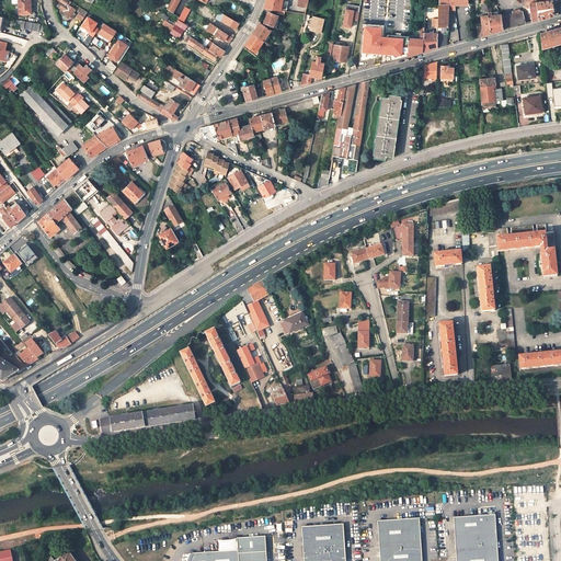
[(18,0),(19,14),(31,14),(30,0),(18,0)]
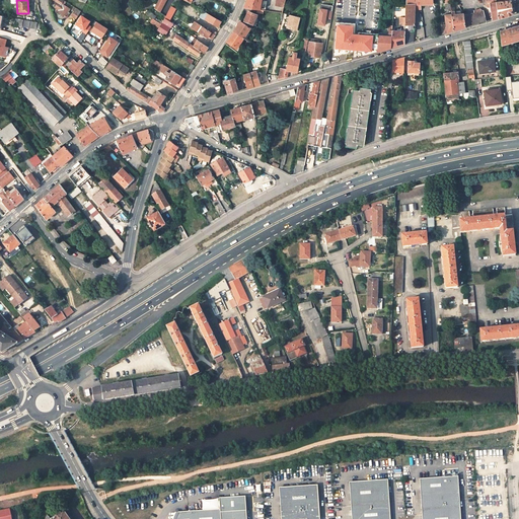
[(57,13),(64,17),(67,13),(69,10),(64,6),(66,3),(63,1),(63,2),(59,0),(53,0),(58,3),(56,7),(59,10),(57,13)]
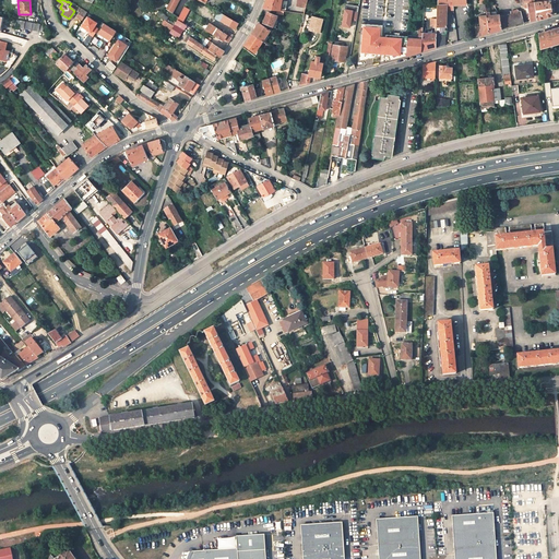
[(177,0),(169,0),(164,9),(170,12),(177,0)]
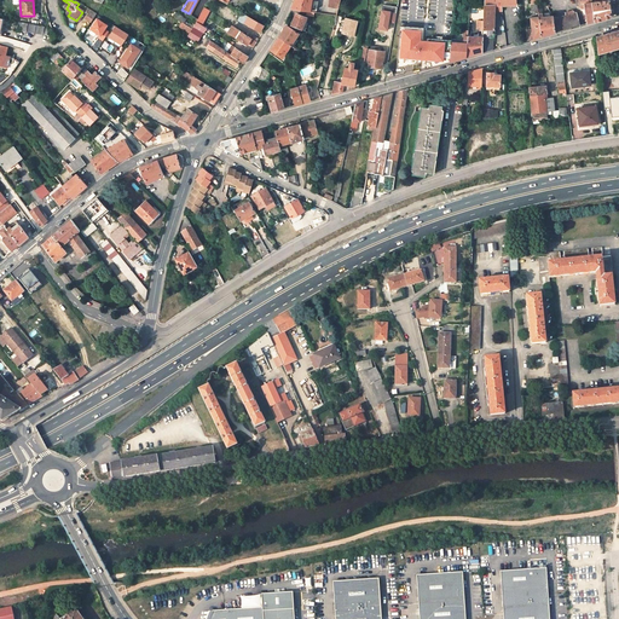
[(311,0),(294,0),(294,1),(291,9),(306,11),(310,12),(311,0)]
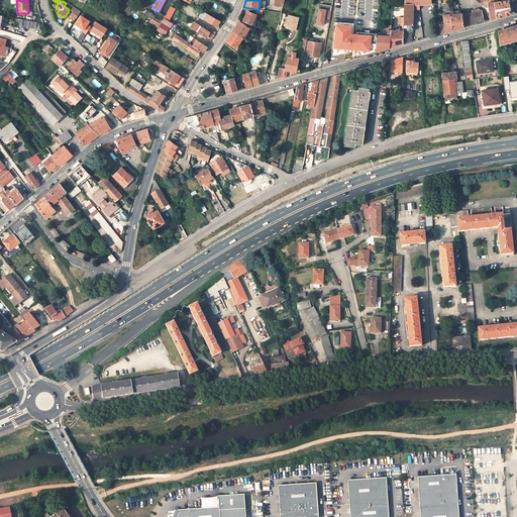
[(283,8),(284,0),(276,0),(275,7),(283,8)]
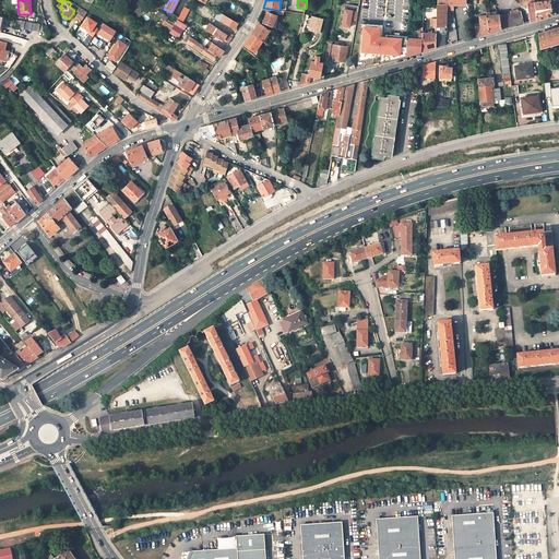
[(359,0),(355,31),(365,33),(363,44),(371,46),(373,34),(384,36),(389,10),(401,12),(403,0),(359,0)]
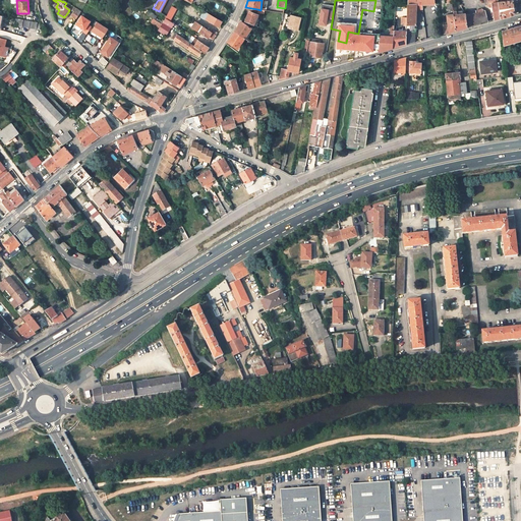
[(420,0),(405,0),(406,18),(406,26),(406,33),(406,44),(415,42),(415,9),(422,9),(421,4),(420,0)]
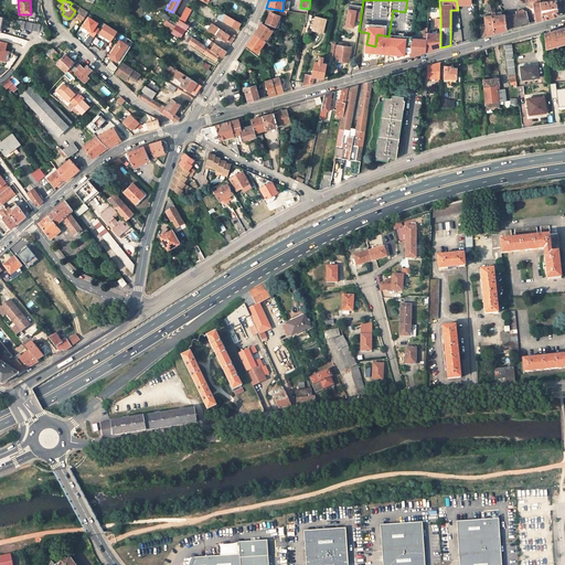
[(542,19),(540,2),(540,0),(529,0),(530,2),(534,1),(535,3),(530,3),(531,8),(534,8),(535,21),(542,19)]
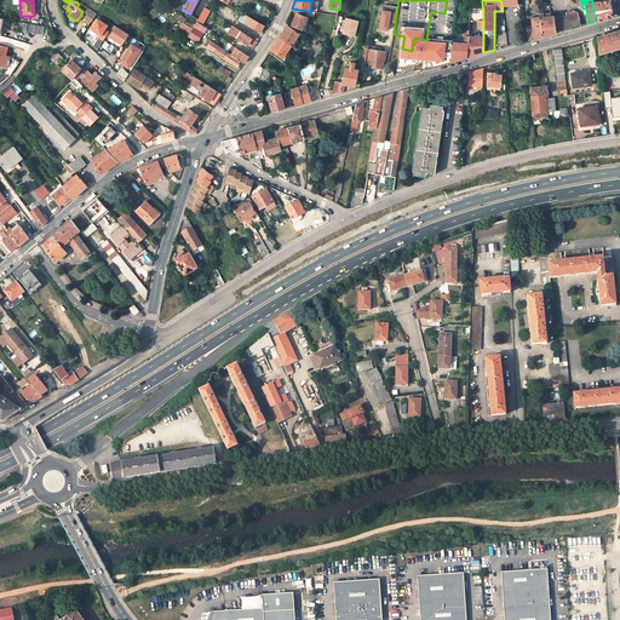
[(609,1),(592,3),(595,21),(604,18),(613,16),(609,1)]
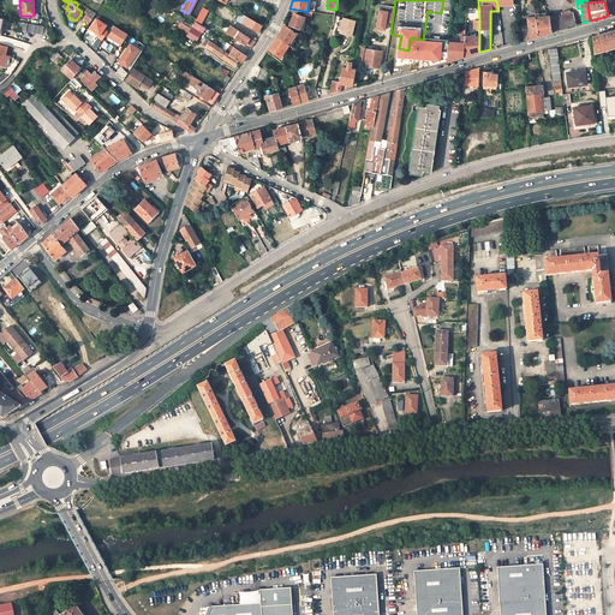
[(203,6),(195,21),(199,24),(208,10),(203,6)]
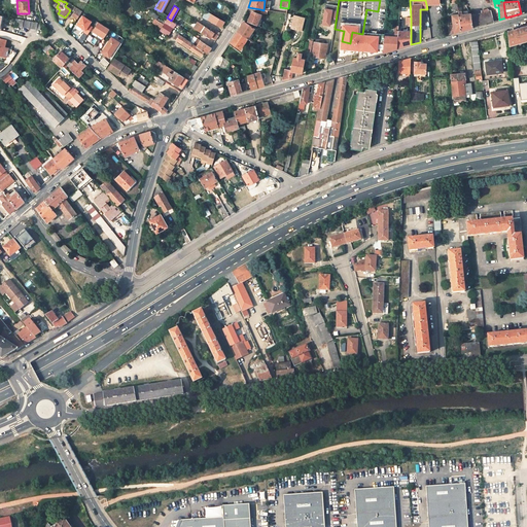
[(471,15),(473,27),(493,22),(490,11),(486,9),(479,10),(480,12),(471,15)]
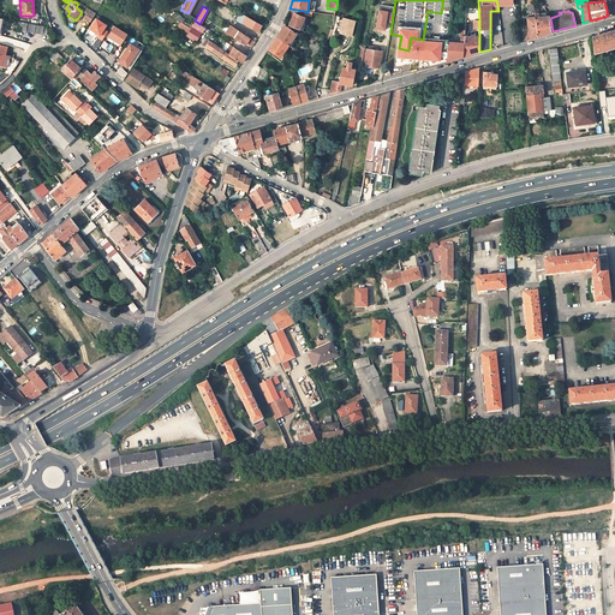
[(172,16),(179,21),(181,22),(184,19),(174,12),(172,16)]
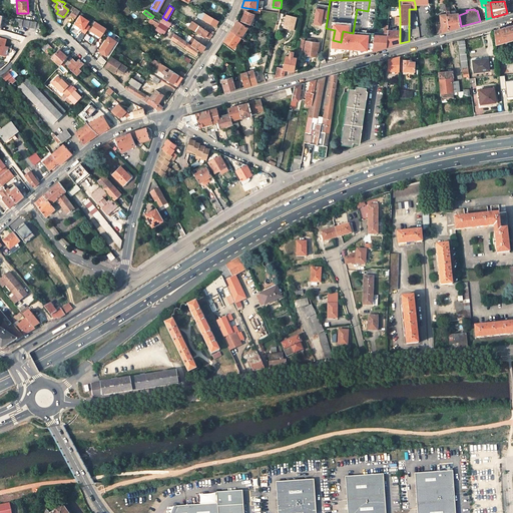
[(240,21),(249,24),(253,15),(245,11),(240,21)]
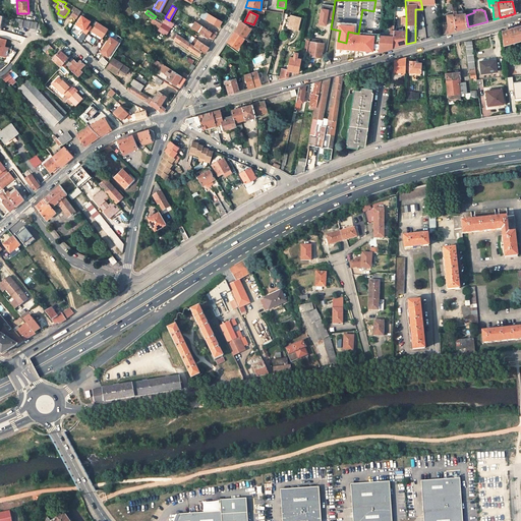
[(468,26),(466,15),(457,16),(456,11),(453,11),(453,14),(456,30),(461,29),(468,26)]
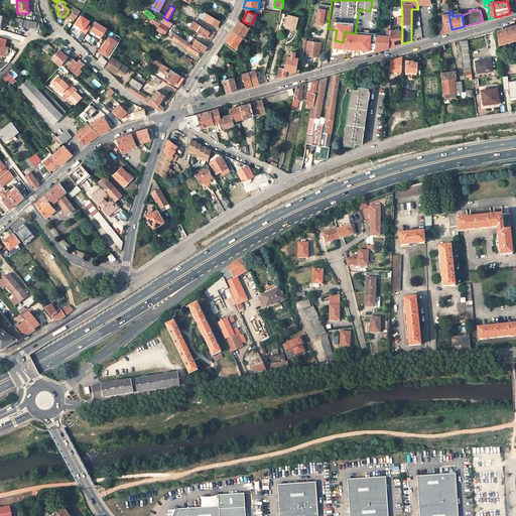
[(280,13),(276,30),(280,31),(285,14),(280,13)]
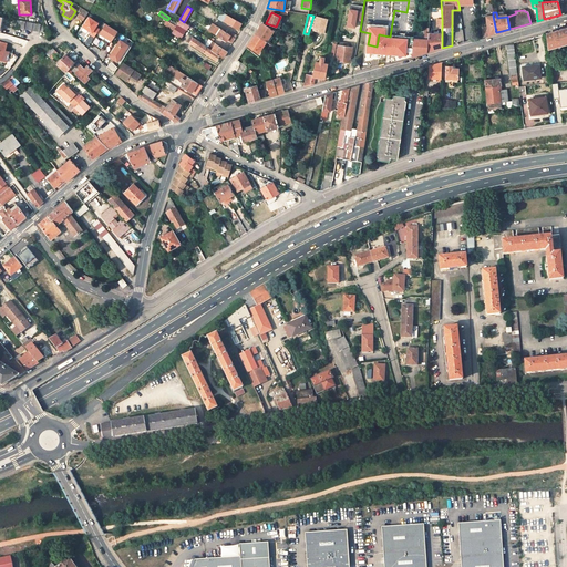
[(90,33),(95,37),(101,28),(99,27),(102,22),(91,16),(84,27),(91,31),(90,33)]
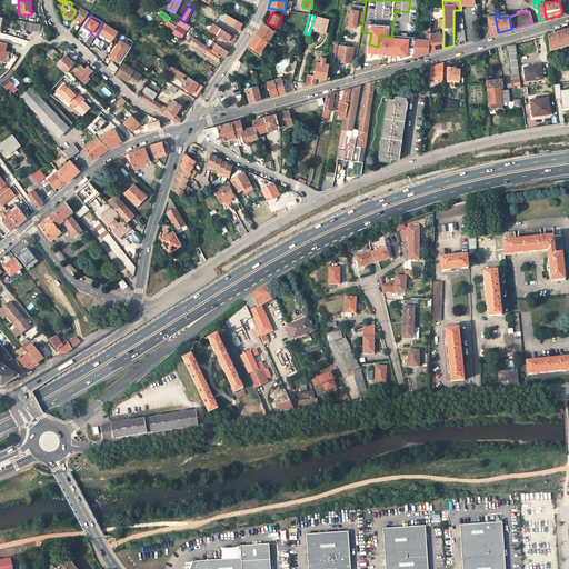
[(326,33),(329,19),(317,16),(316,23),(317,23),(315,31),(326,33)]
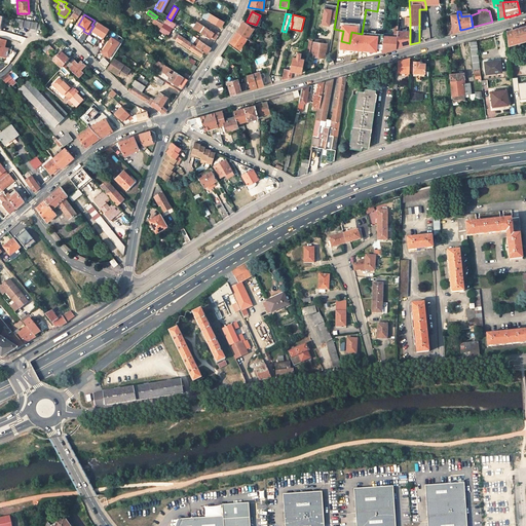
[(460,30),(457,14),(450,14),(451,25),(448,26),(449,34),(453,32),(460,30)]
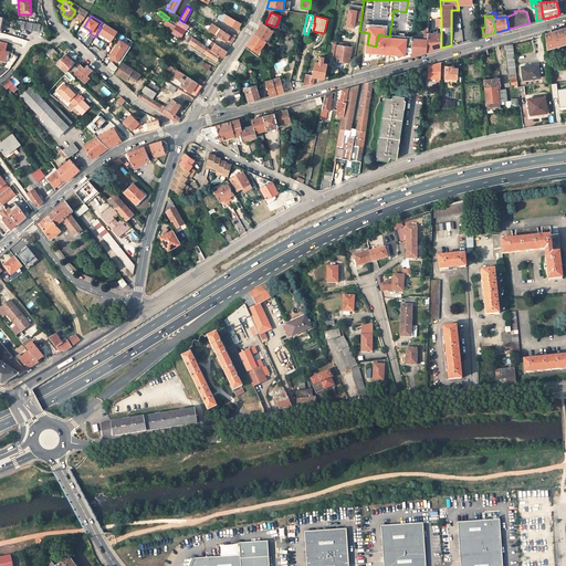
[(223,21),(234,28),(238,22),(227,17),(223,21)]
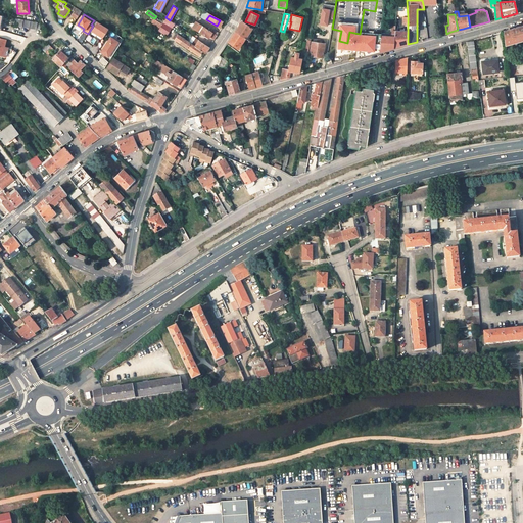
[(167,35),(174,24),(170,20),(165,17),(162,24),(154,18),(152,17),(149,20),(159,28),(158,30),(167,35)]
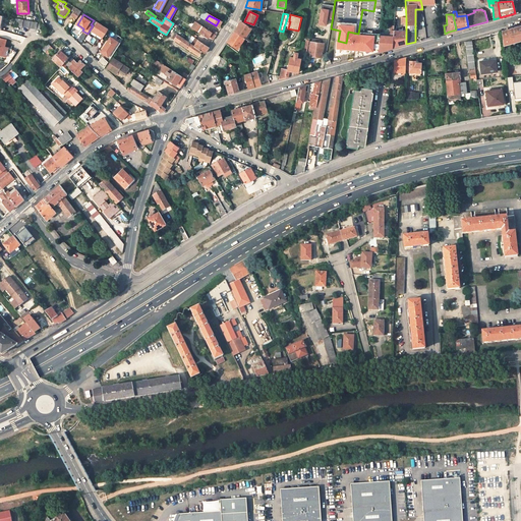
[(15,19),(14,25),(36,30),(36,29),(37,23),(15,19)]
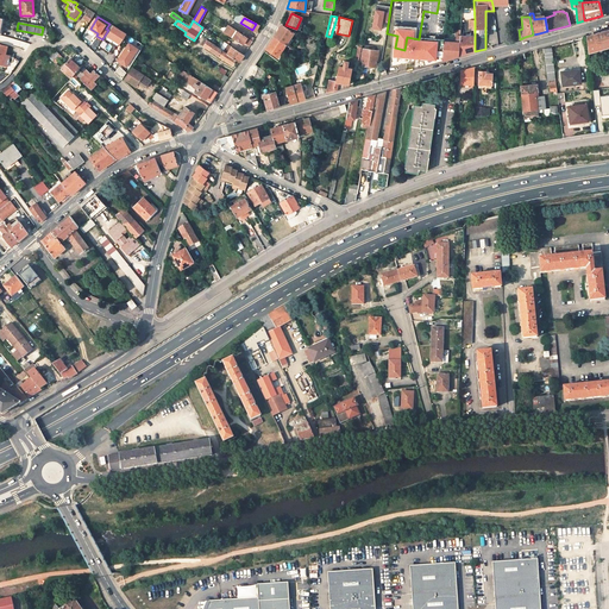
[(294,32),(282,24),(274,37),(286,45),(294,32)]
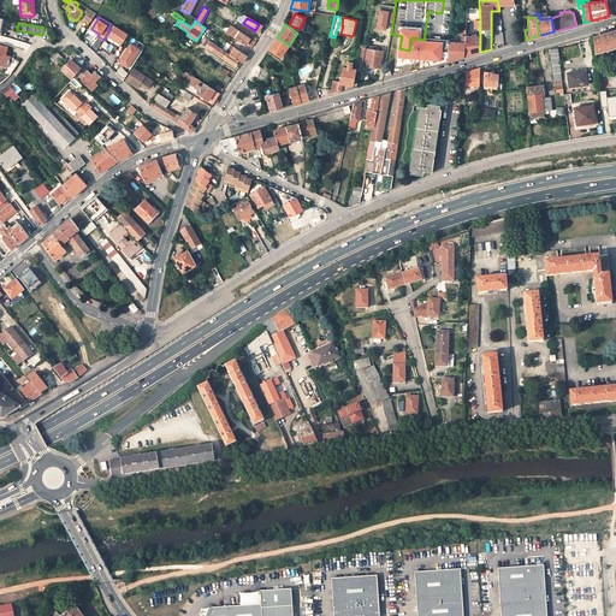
[(226,31),(235,36),(238,30),(231,25),(226,31)]
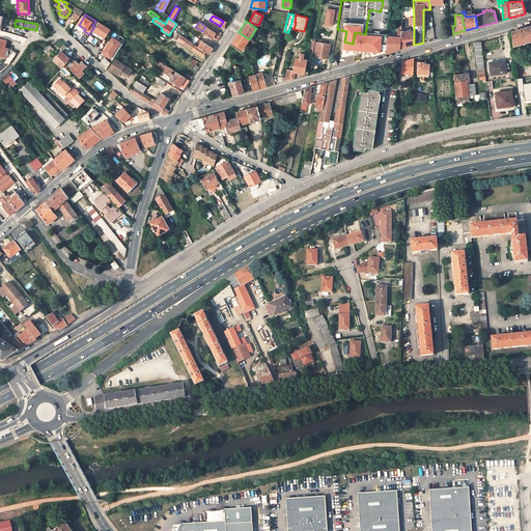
[(104,38),(109,30),(99,23),(93,31),(104,38)]
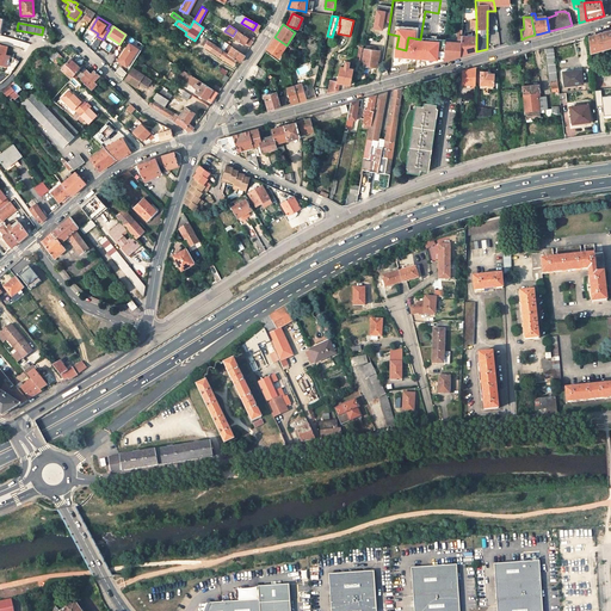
[(610,29),(597,34),(587,36),(590,53),(596,51),(596,53),(598,53),(598,50),(610,47),(610,29)]
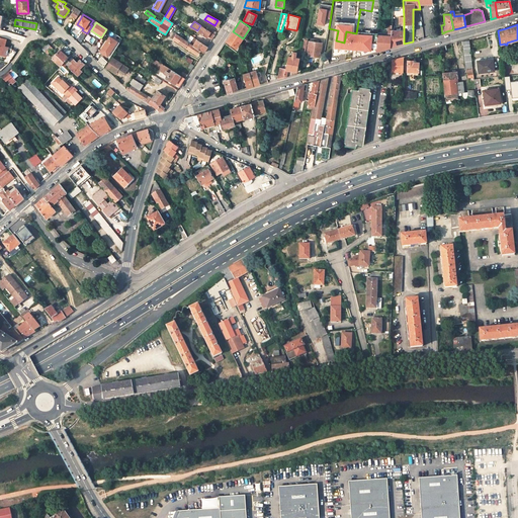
[(212,38),(214,35),(209,32),(200,25),(197,30),(206,37),(207,35),(212,38)]
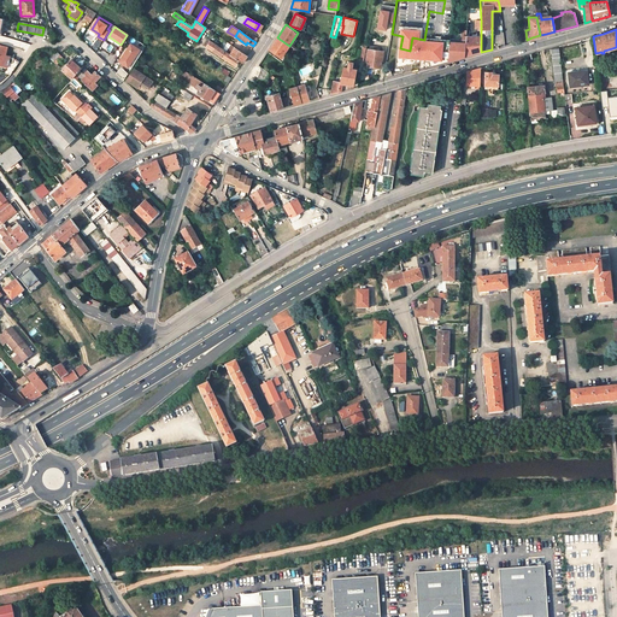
[(99,37),(90,48),(95,52),(104,41),(99,37)]
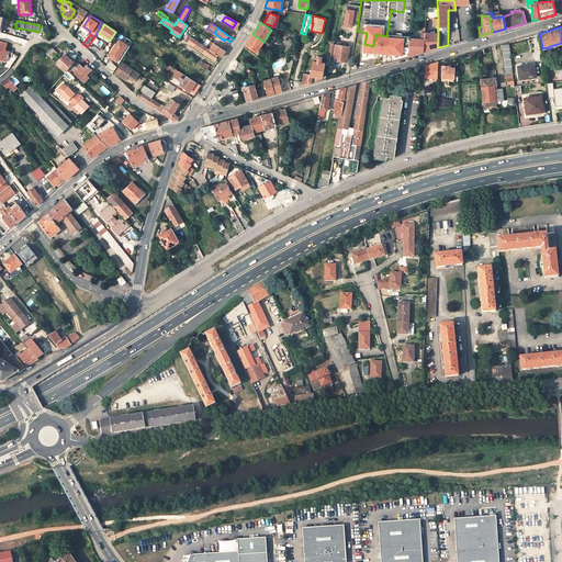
[(263,42),(253,34),(246,44),(257,52),(263,42)]
